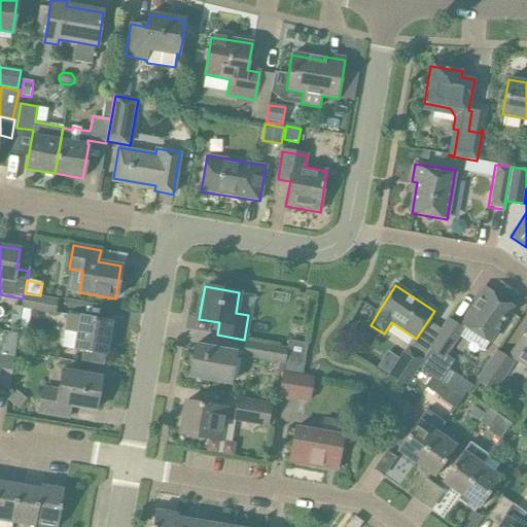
[(512,307),(484,289),(461,323),(489,342),(512,307)]
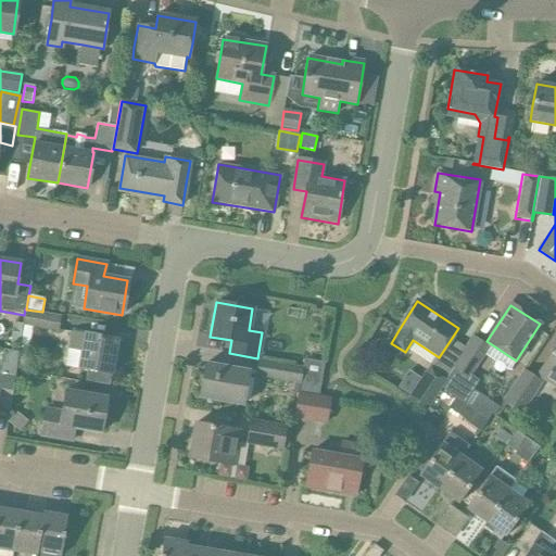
[(23,324),(20,344),(28,345),(33,328),(58,332),(61,315),(42,312),(26,310),(25,308),(24,315),(25,315),(23,324)]
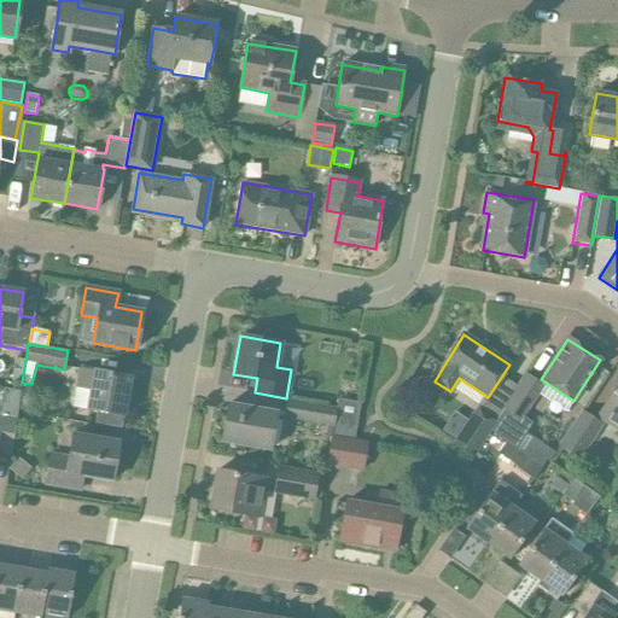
[(16,359),(12,380),(22,383),(25,360),(16,359)]
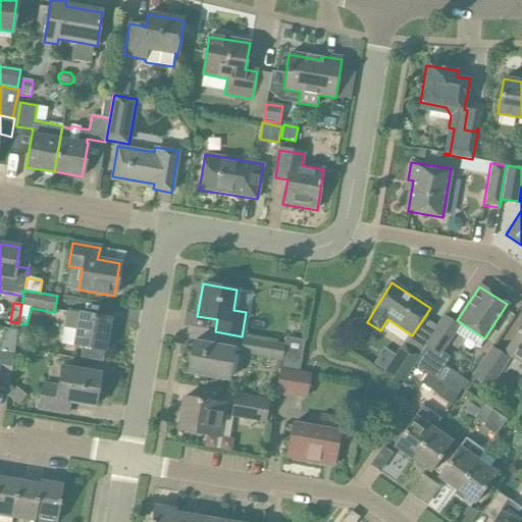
[(67,312),(64,326),(76,328),(73,346),(84,348),(104,351),(110,319),(90,315),(80,313),(80,314),(67,312)]
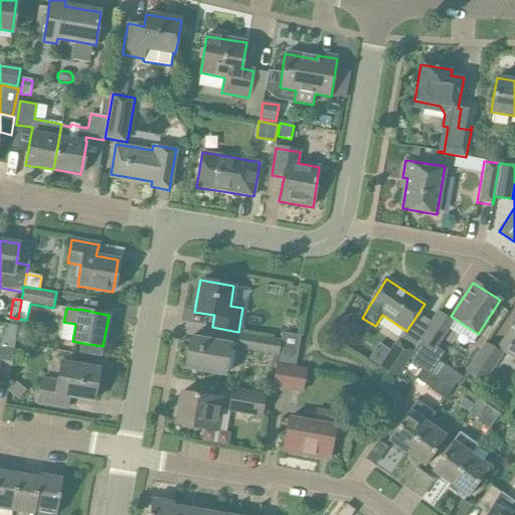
[(421,369),(426,372),(428,374),(444,353),(436,347),(452,322),(438,314),(412,352),(407,359),(421,369)]
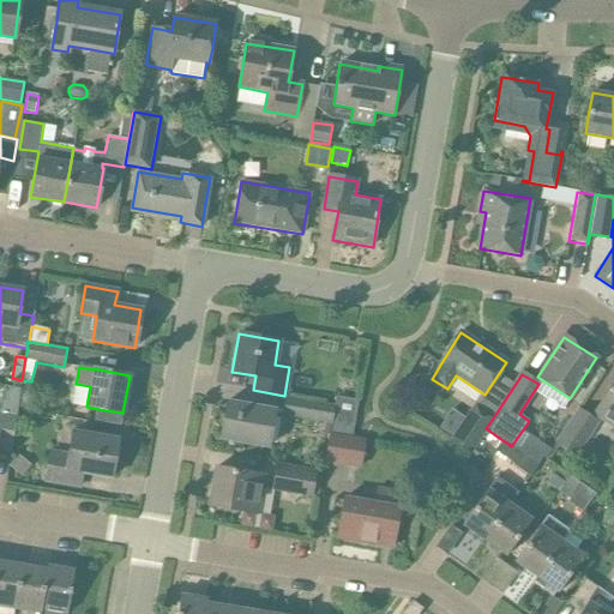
[(613,383),(594,414),(613,426),(613,383)]
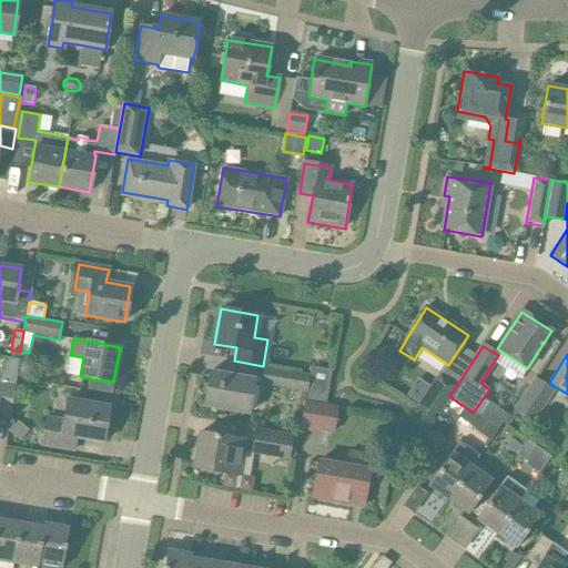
[(306,392),(308,374),(291,371),(266,366),(263,384),(306,392)]
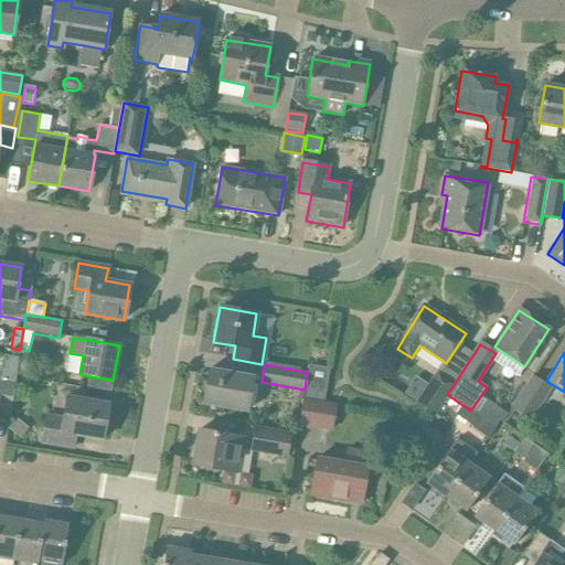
[(253,377),(209,370),(202,404),(247,412),(253,377)]
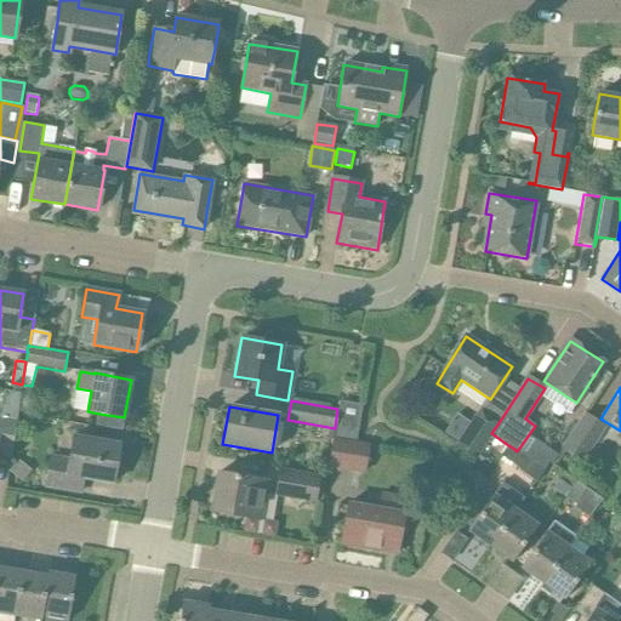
[(491,433),(497,425),(480,412),(457,446),(476,459),(491,433)]
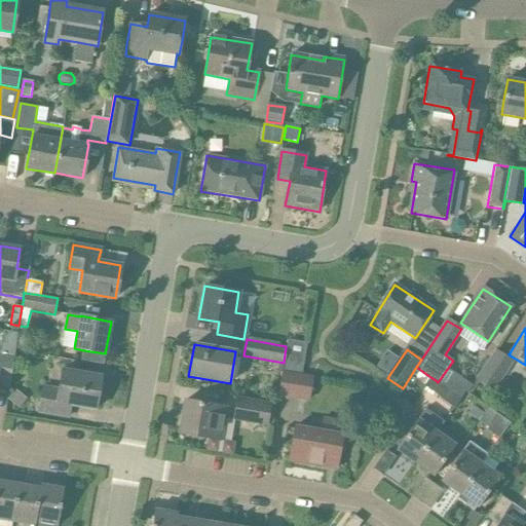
[(511,362),(495,351),(477,379),(493,389),(511,362)]
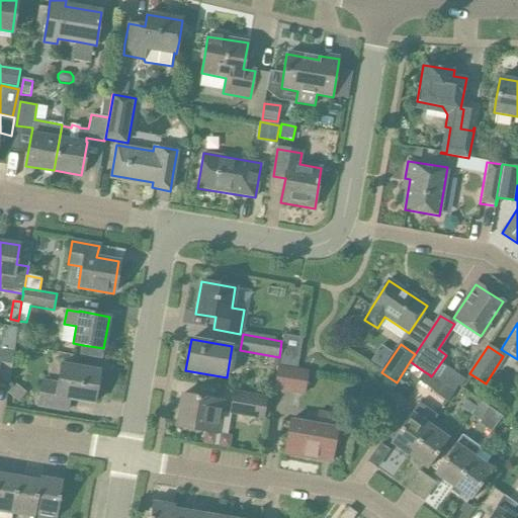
[(0,377),(9,379),(14,352),(0,349),(0,377)]
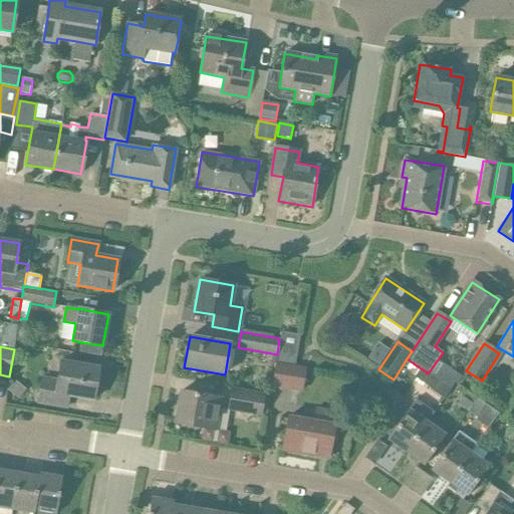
[(277,354),(275,362),(293,365),(296,351),(278,348),(277,354)]
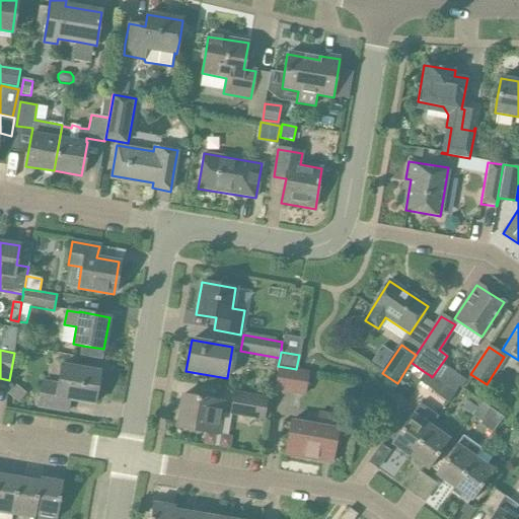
[(100,372),(60,366),(57,384),(43,382),(39,406),(67,412),(69,399),(94,404),(100,372)]
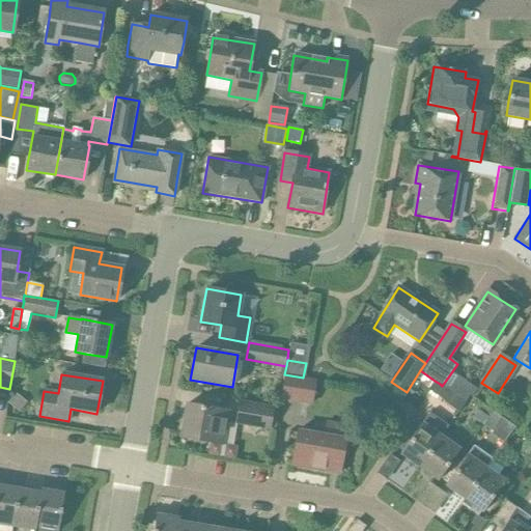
[(311,403),(314,380),(305,379),(285,375),(284,374),(280,398),(311,403)]
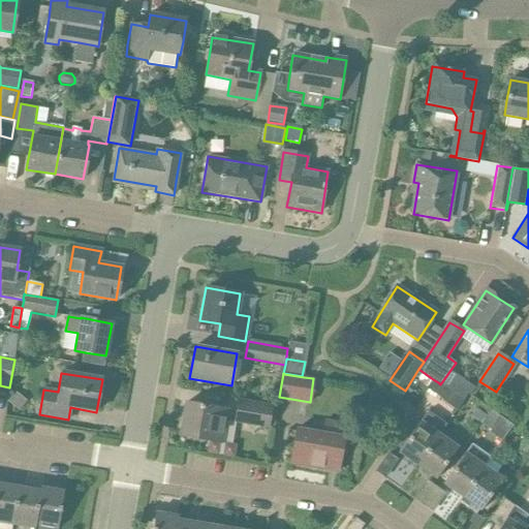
[(433,379),(427,387),(443,399),(449,391),(448,390),(440,384),(438,382),(433,379)]
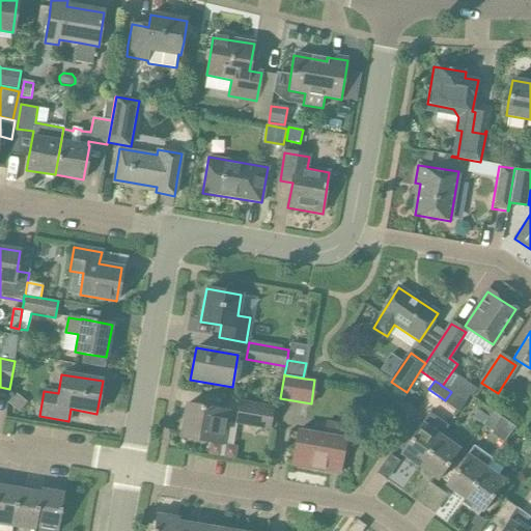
[(15,396),(8,403),(20,412),(25,404),(15,396)]
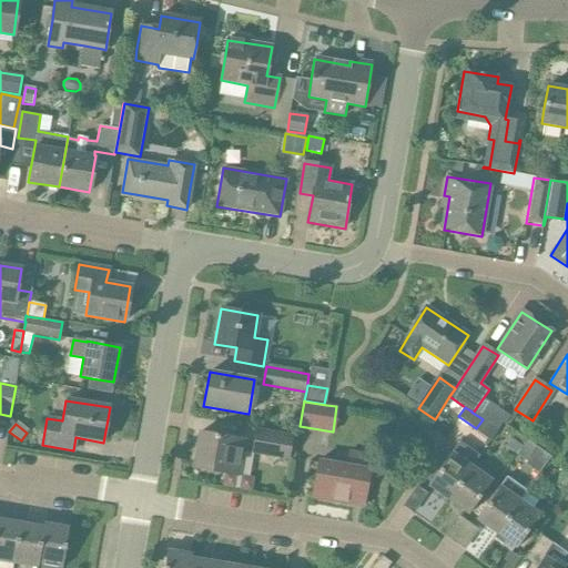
[(297,437),(256,430),(253,452),(294,459),(297,437)]
